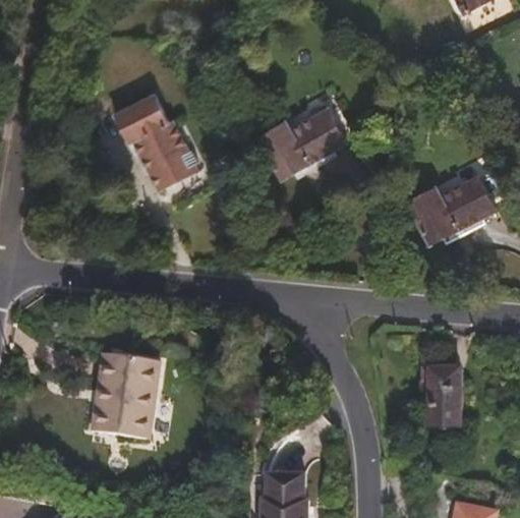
[(459,0),(465,11),(486,0),(459,0)]
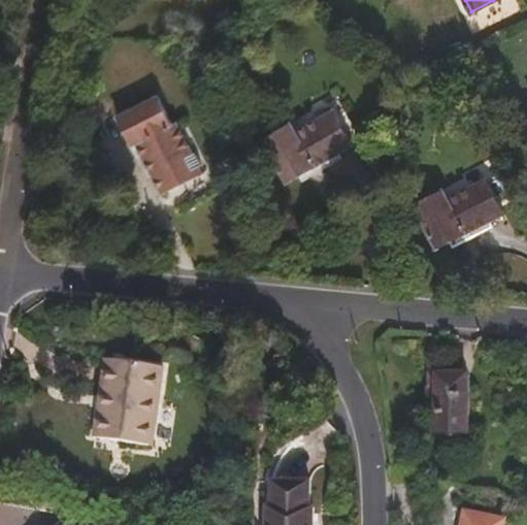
[(190,154),(173,122),(168,123),(155,96),(112,118),(136,163),(140,161),(149,174),(159,195),(200,172),(196,167),(199,164),(193,153),(190,154)]
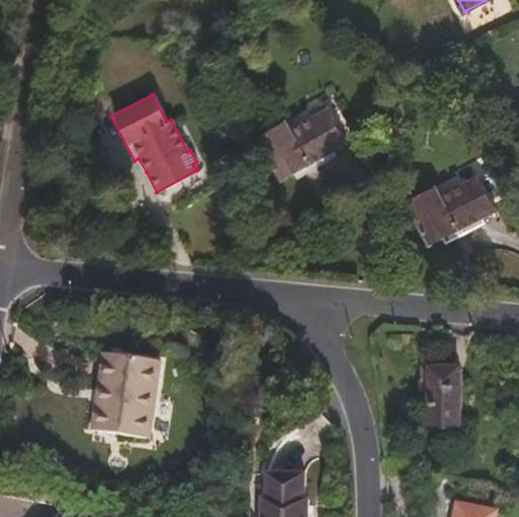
[(334,148),(348,140),(329,106),(292,127),(286,119),(258,135),(283,179),(296,172),(310,163),(313,168),(337,153),(334,148)]
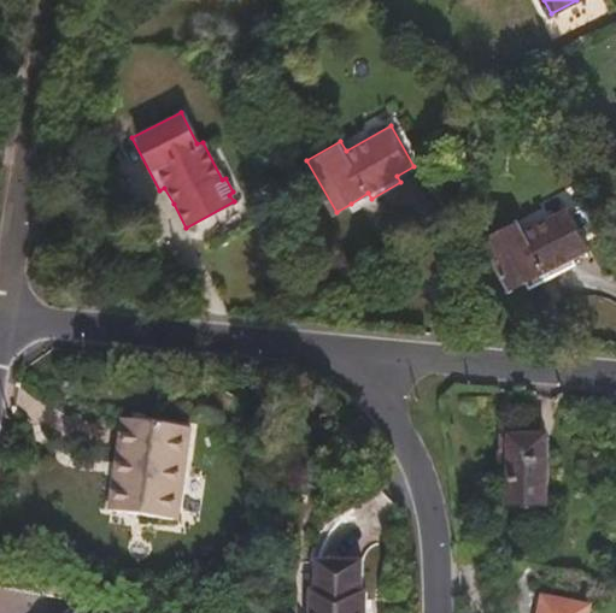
[(174,204),(164,188),(159,190),(168,207),(174,204)]
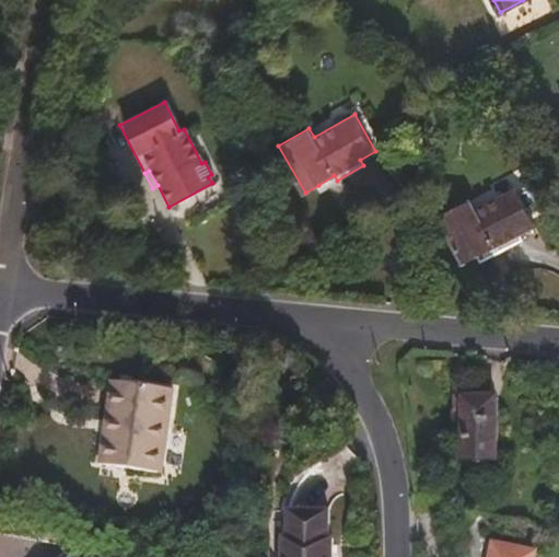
[(322,189),(337,181),(334,175),(318,185),(322,189)]
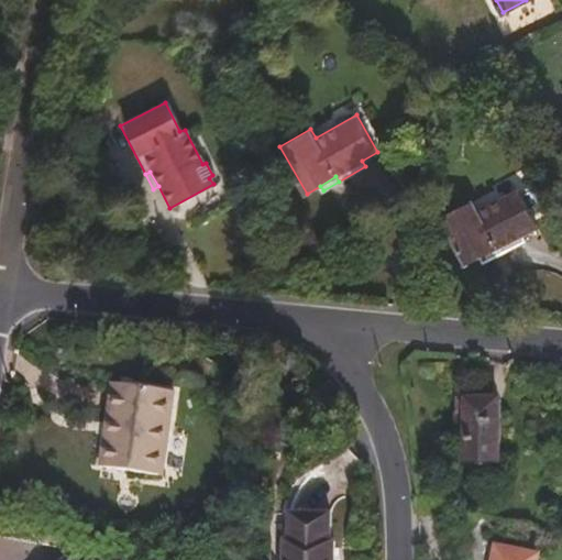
[(539,224),(519,187),(477,208),(473,198),(441,215),(465,263),(481,255),(496,246),(498,253),(526,239),(522,232),(539,224)]
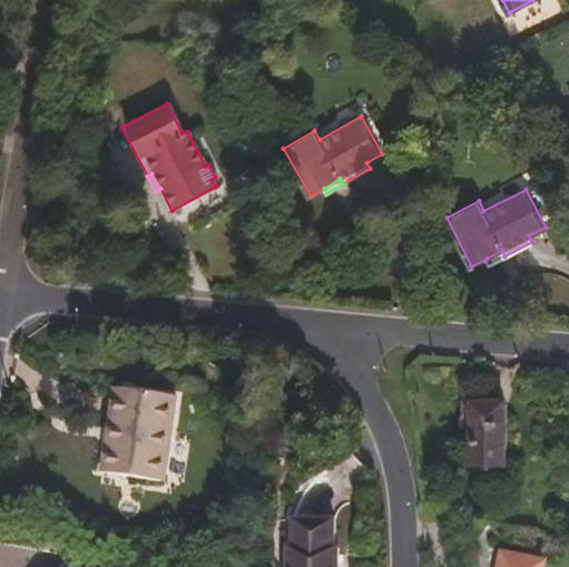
[(490,264),(504,256),(502,250),(487,258),(490,264)]
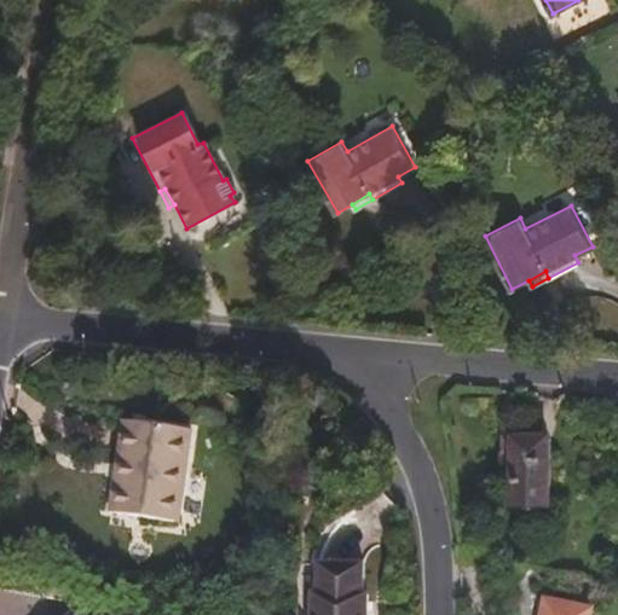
[(186,466),(192,429),(122,417),(115,457),(121,458),(117,480),(111,479),(105,511),(169,522),(179,466),(186,466)]
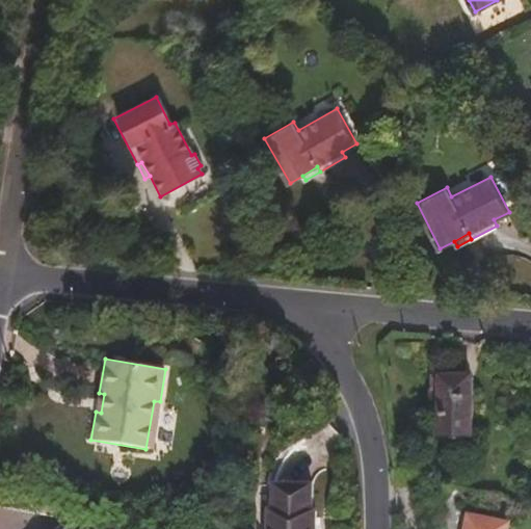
[(471,435),(475,376),(440,375),(436,434),(471,435)]
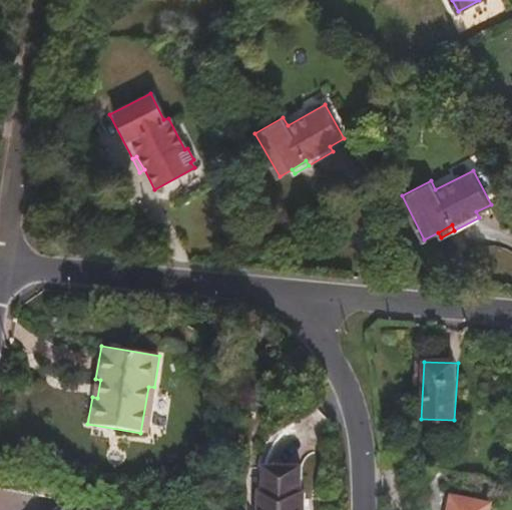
[(306,509),(306,492),(302,492),(302,468),(264,468),(264,492),(259,492),(258,509),(306,509)]
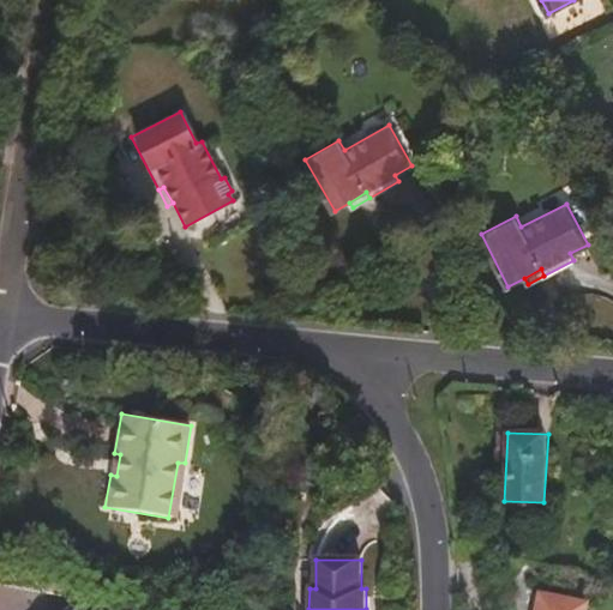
[(587,609),(589,605),(545,596),(540,609),(587,609)]
